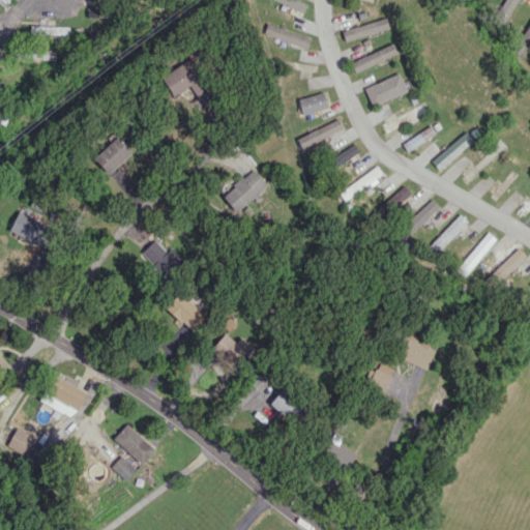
[(504,0),(499,9),(508,16),(517,0),(504,0)]
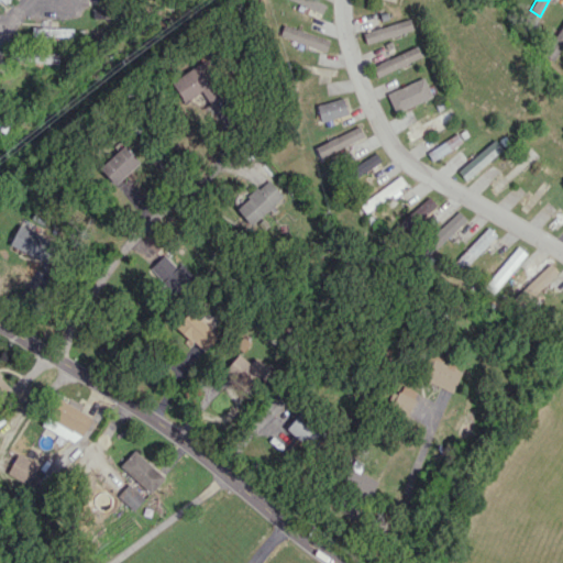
[(366,44),(414,29),(409,18),(363,32),(366,44)]
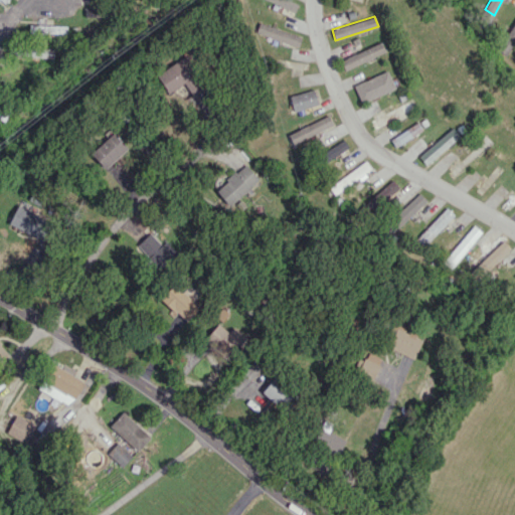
[(514,21),(498,49),(505,54),(514,38),(514,21)]
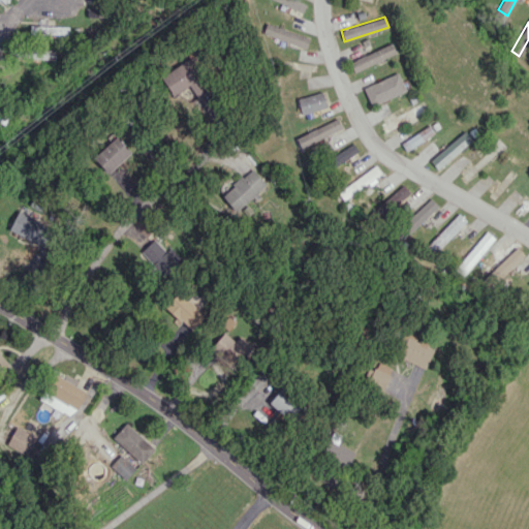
[(310,37),(267,23),(262,34),(306,48),(310,37)]
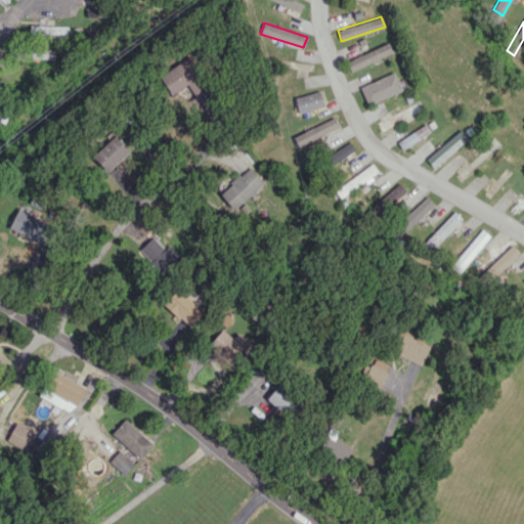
[(68,27),(31,25),(30,34),(68,35),(68,27)]
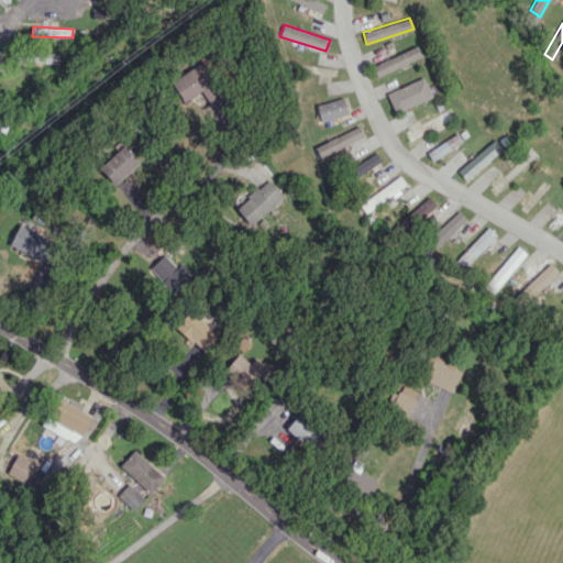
[(377,76),(421,57),(417,46),(372,65),(377,76)]
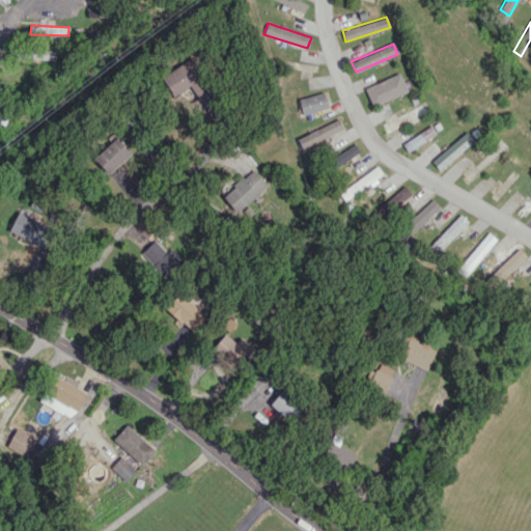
[(56,49),(10,48),(10,58),(55,59),(56,49)]
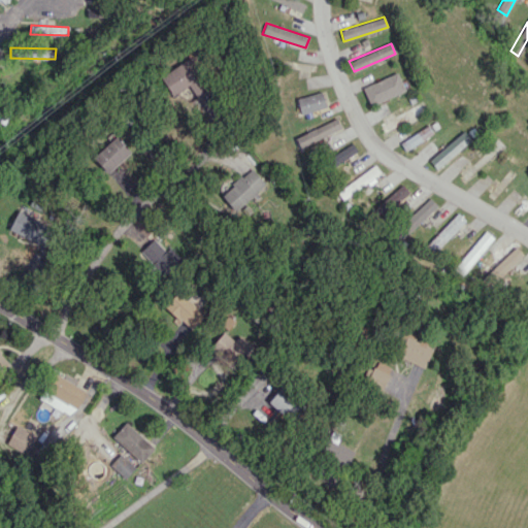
[(211,91),(190,58),(161,76),(173,95),(188,86),(197,100),(211,91)]
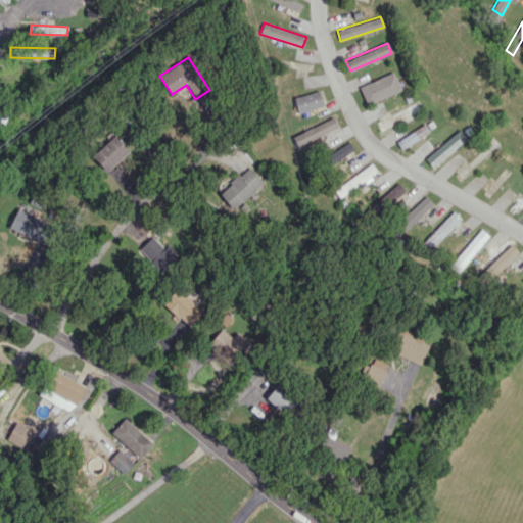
[(367,104),(401,89),(393,72),(359,87),(367,104)]
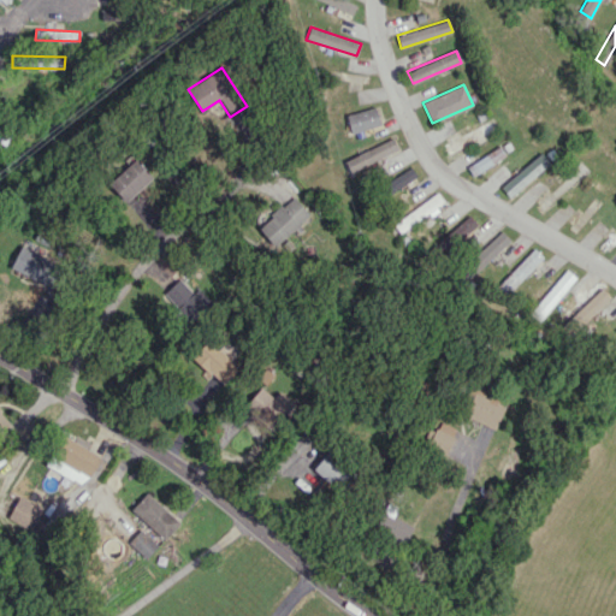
[(351,132),(380,125),(375,106),(347,114),(351,132)]
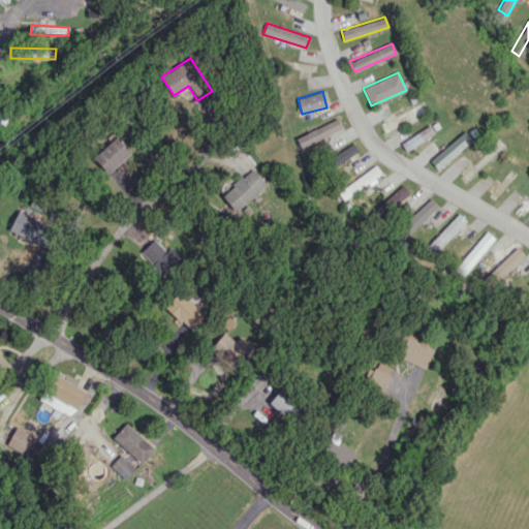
[(426,114),(423,104),(379,122),(383,131),(426,114)]
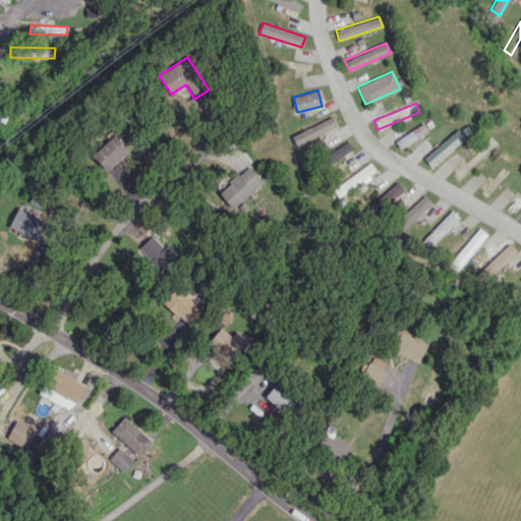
[(0,118),(5,122),(9,114),(0,109),(0,118)]
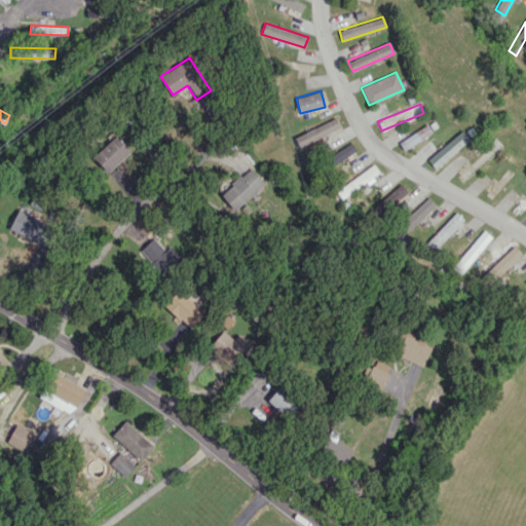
[(341,129),(337,119),(294,135),(298,145),(341,129)]
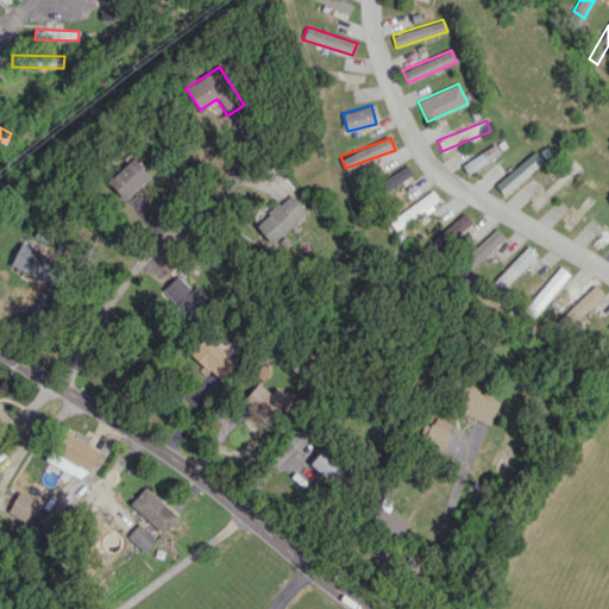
[(500,154),(494,144),(462,165),(468,174),(500,154)]
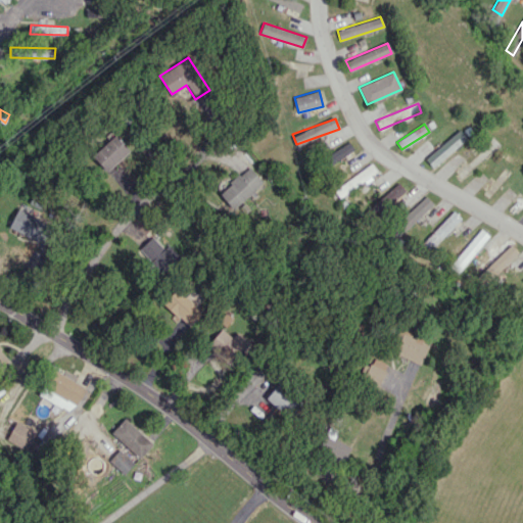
[(425,158),(432,168),(466,137),(459,129),(425,158)]
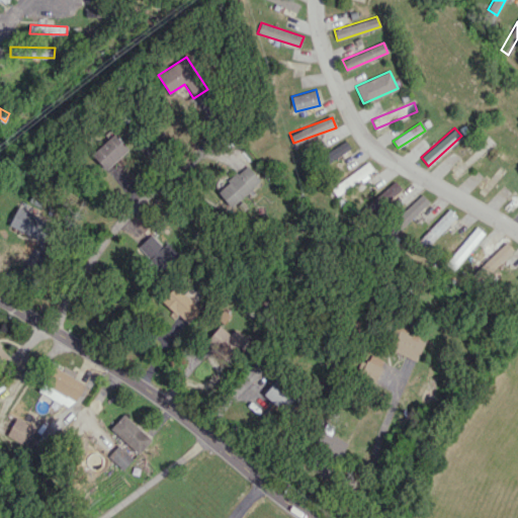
[(91,154),(105,170),(128,149),(114,133),(91,154)]
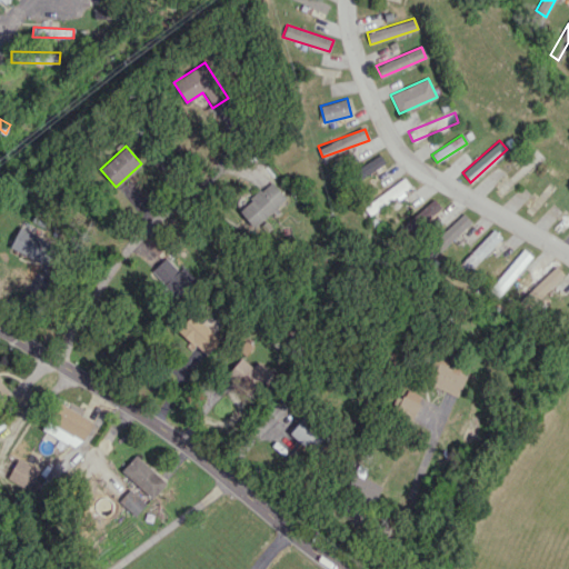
[(410,187),(403,177),(363,208),(370,217),(410,187)]
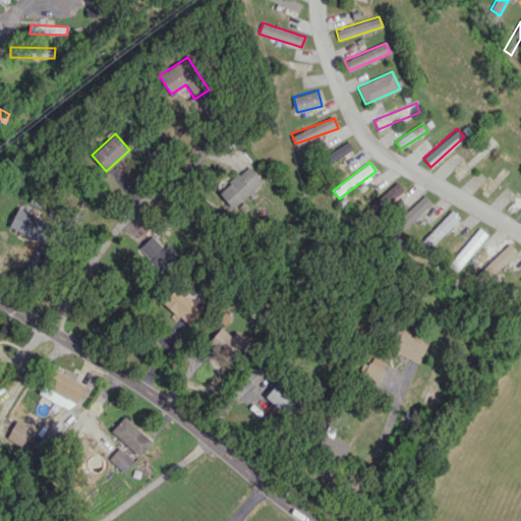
[(263,182),(249,166),(218,191),(231,208),(263,182)]
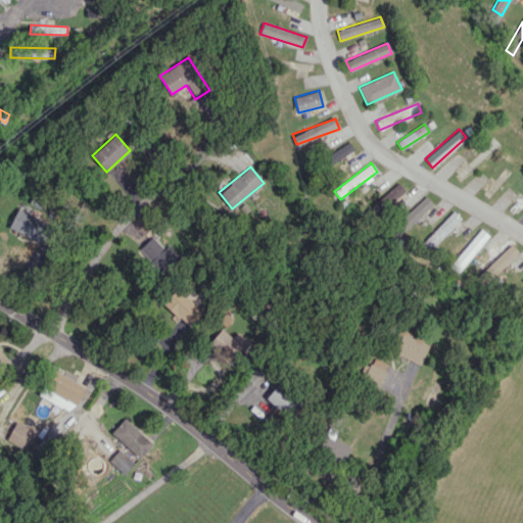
[(433,203),(426,196),(388,230),(398,240),(420,220),(418,218),(433,203)]
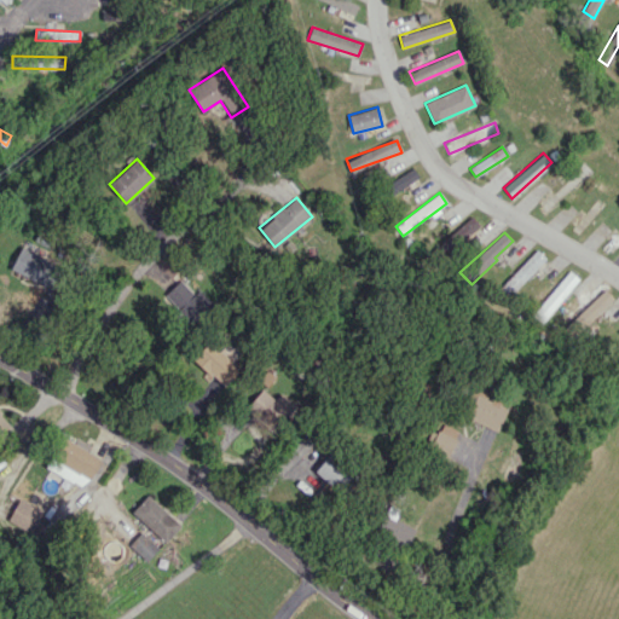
[(11,268),(55,290),(64,268),(22,247),(11,268)]
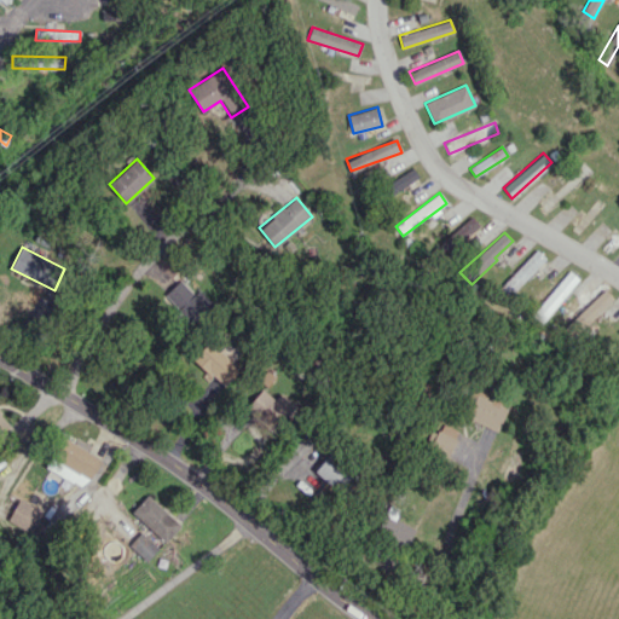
[(498,287),(507,296),(545,260),(537,250),(498,287)]
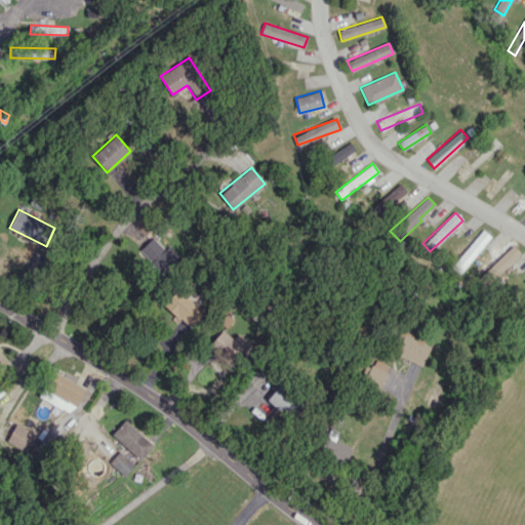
[(453,268),(461,274),(489,237),(482,231),(453,268)]
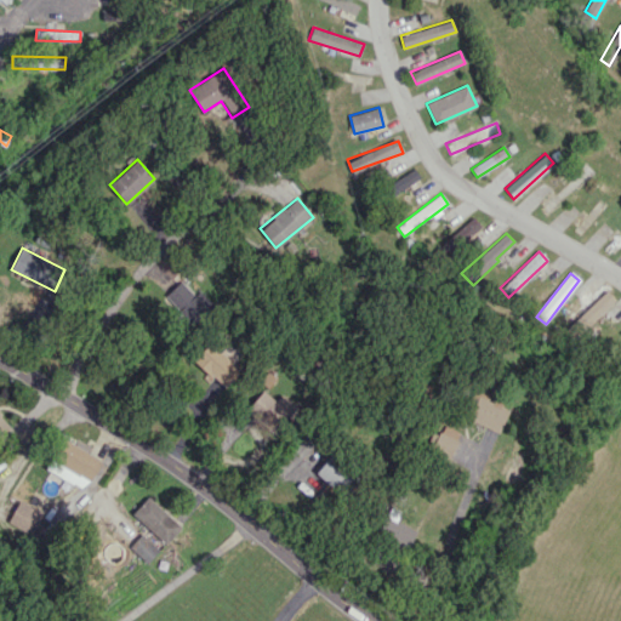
[(194,296),(181,280),(165,295),(192,325),(214,306),(200,291),(194,296)]
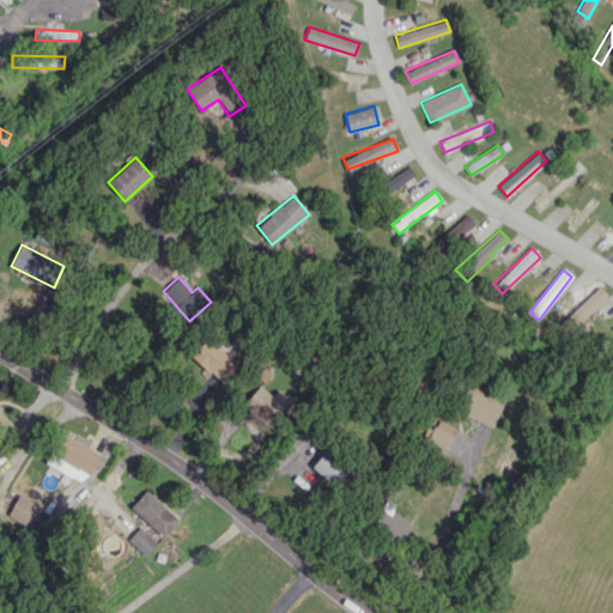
[(608,296),(599,286),(563,320),(571,329),(608,296)]
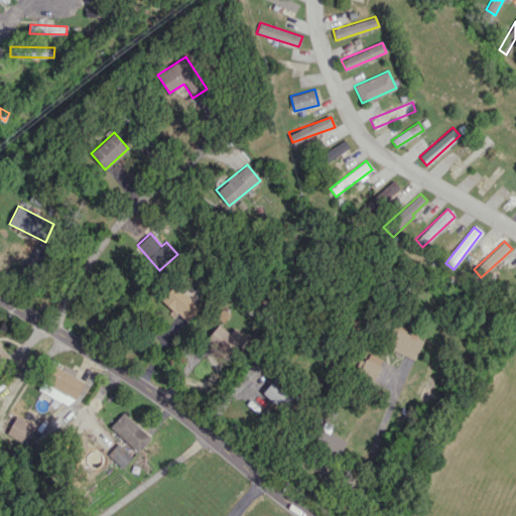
[(186,323),(201,307),(174,283),(160,298),(186,323)]
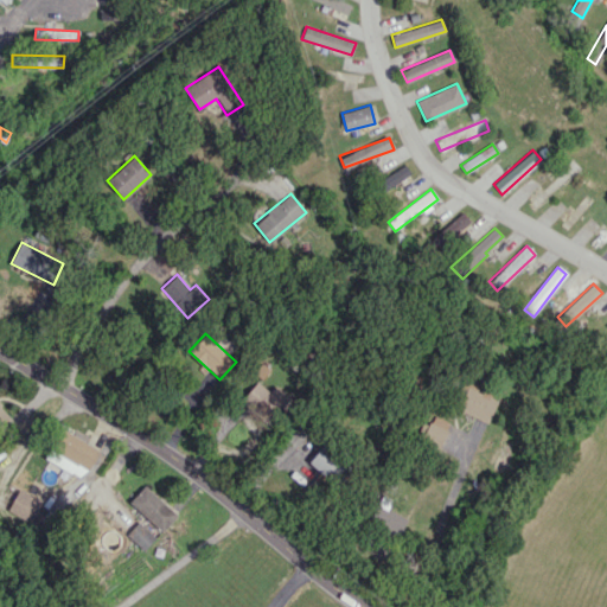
[(275,384),(269,391),(257,381),(243,397),(268,420),(288,396),(275,384)]
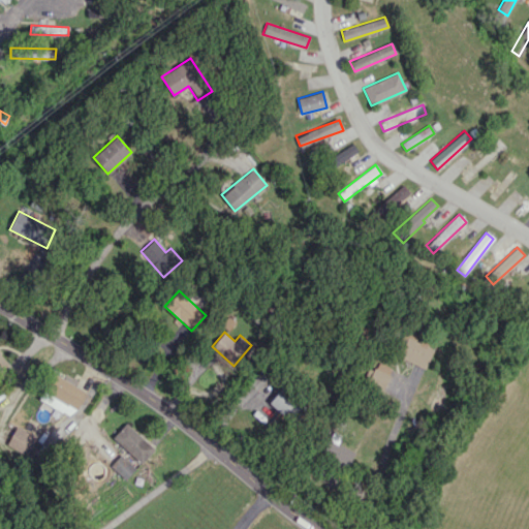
[(434,346),(414,339),(416,334),(408,332),(399,359),(426,368),(434,346)]
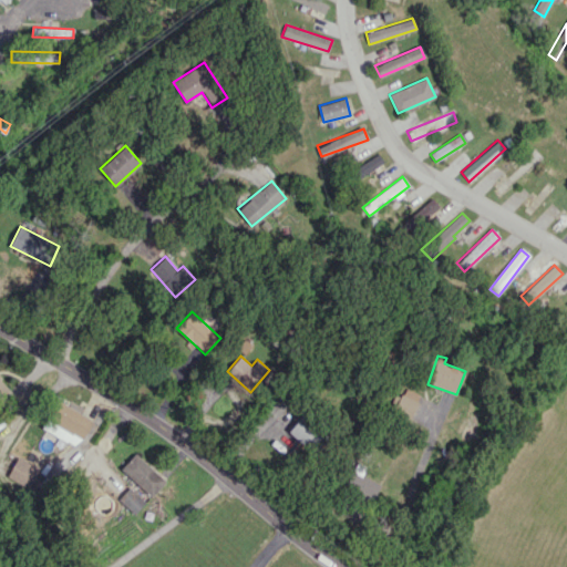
[(0,400),(11,392),(0,377),(0,400)]
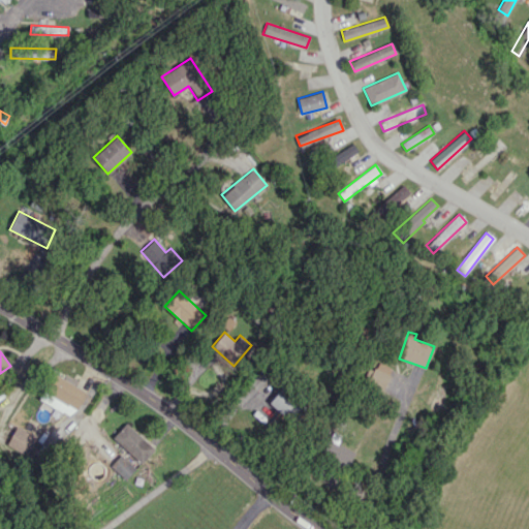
[(383,391),(394,369),(377,361),(367,382),(383,391)]
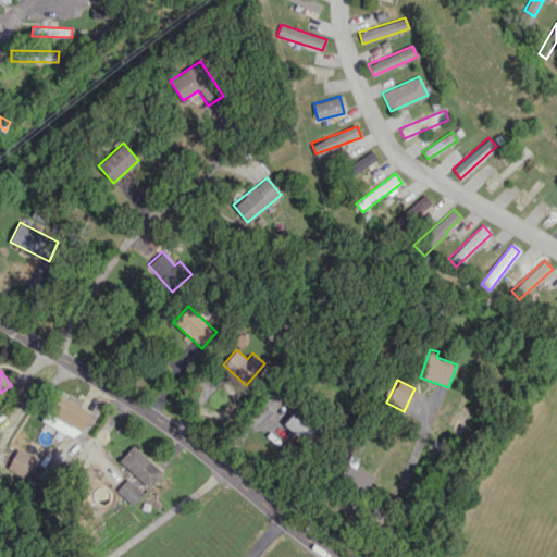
[(283,423),(309,447),(324,431),(298,407),(283,423)]
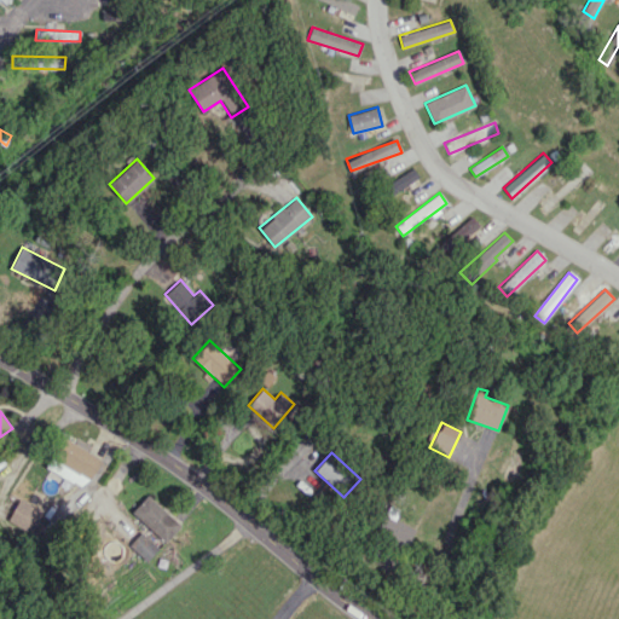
[(131,512),(152,531),(168,513),(148,495),(131,512)]
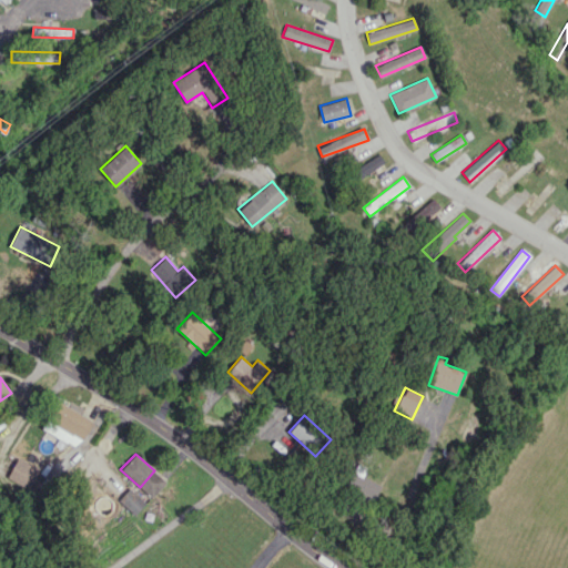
[(8,478),(31,487),(38,467),(16,458),(8,478)]
